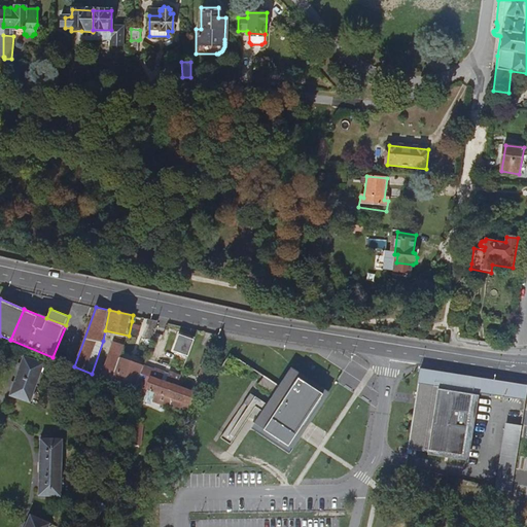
[(462,324),(463,316),(452,315),(451,323),(462,324)]
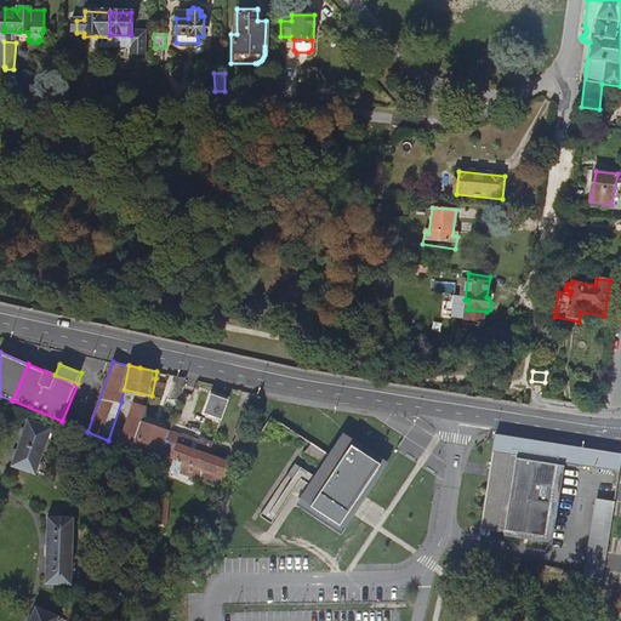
[(180,399),(187,379),(181,377),(178,383),(174,381),(171,389),(174,391),(172,397),(180,399)]
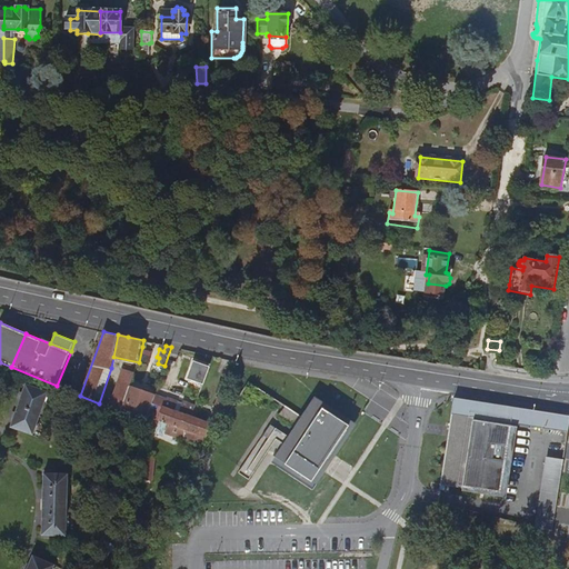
[(150,365),(153,349),(142,347),(139,362),(150,365)]
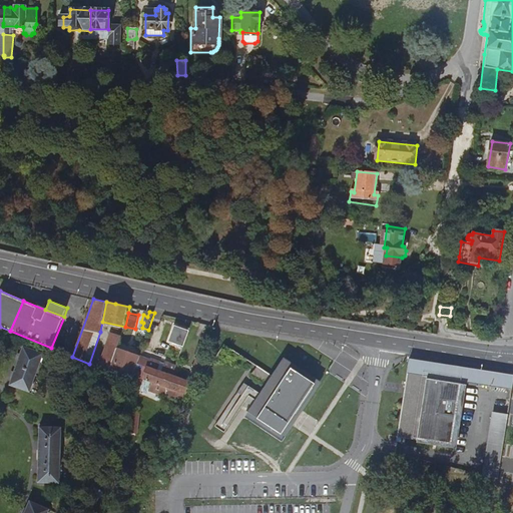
[(168,341),(183,346),(190,328),(174,323),(168,341)]
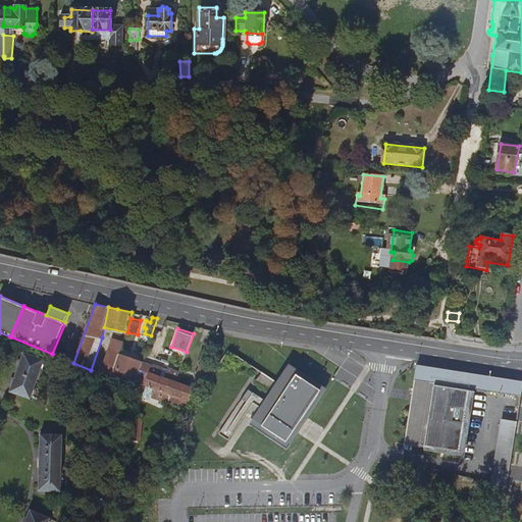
[(111,378),(119,355),(123,343),(113,341),(103,375),(111,378)]
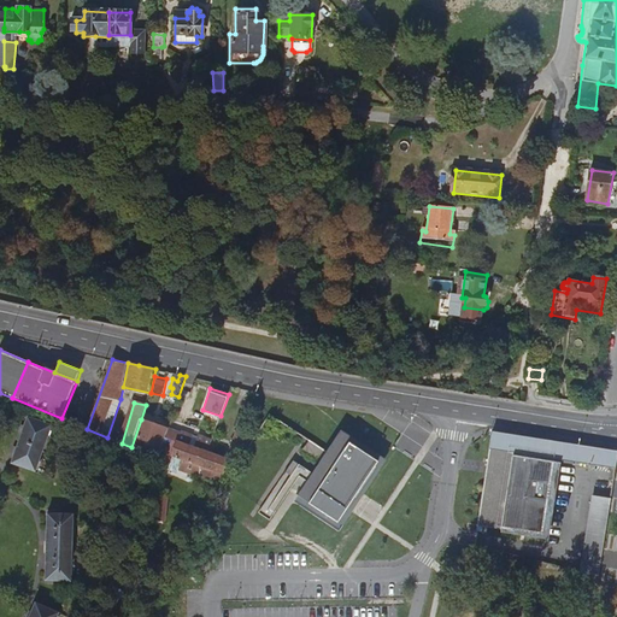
[(35,470),(52,425),(29,417),(12,462),(35,470)]
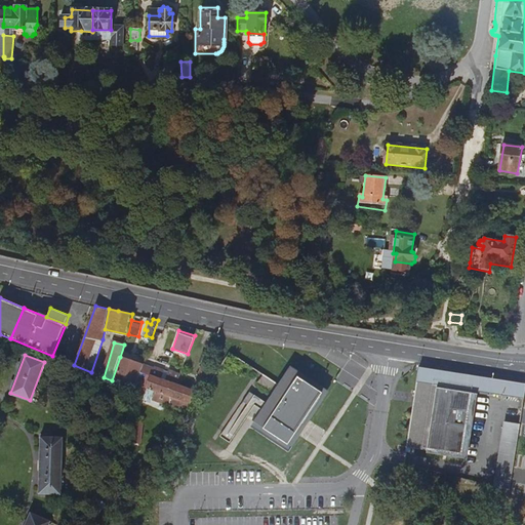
[(133,390),(134,391),(143,365),(120,357),(112,380),(133,390)]
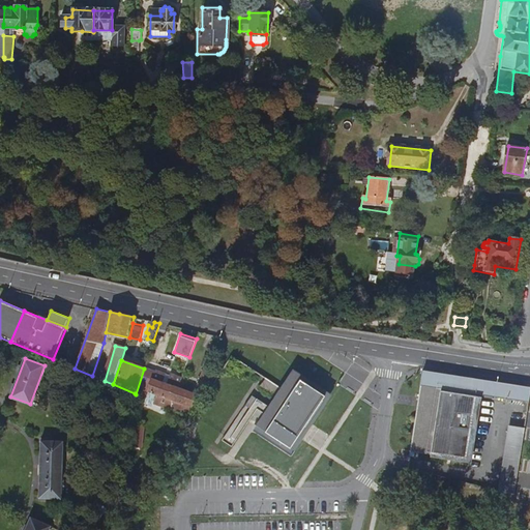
[(201,392),(210,370),(205,367),(197,390),(201,392)]
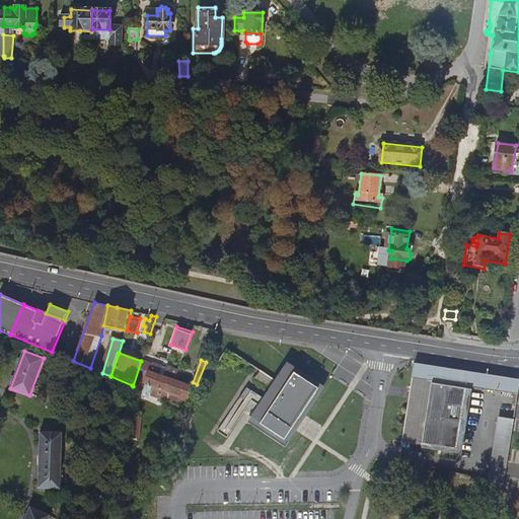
[(325,385),(286,360),(273,380),(258,370),(251,381),(266,389),(263,395),(247,385),(210,439),(227,449),(243,425),(282,448),(325,385)]
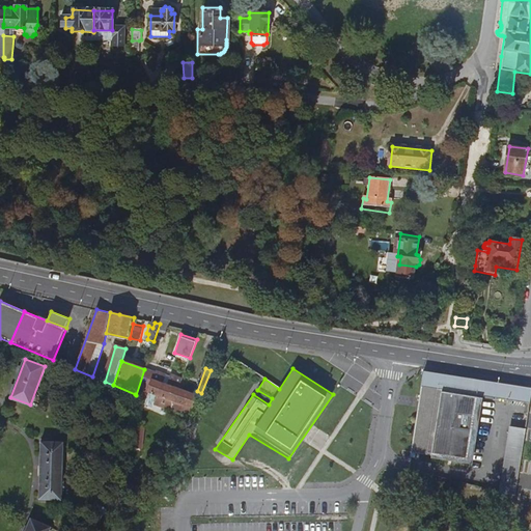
[(178,389),(183,379),(171,374),(170,378),(166,376),(166,375),(156,371),(156,373),(144,369),(136,395),(146,399),(149,389),(158,392),(155,400),(170,407),(171,404),(173,400),(174,400),(178,389)]
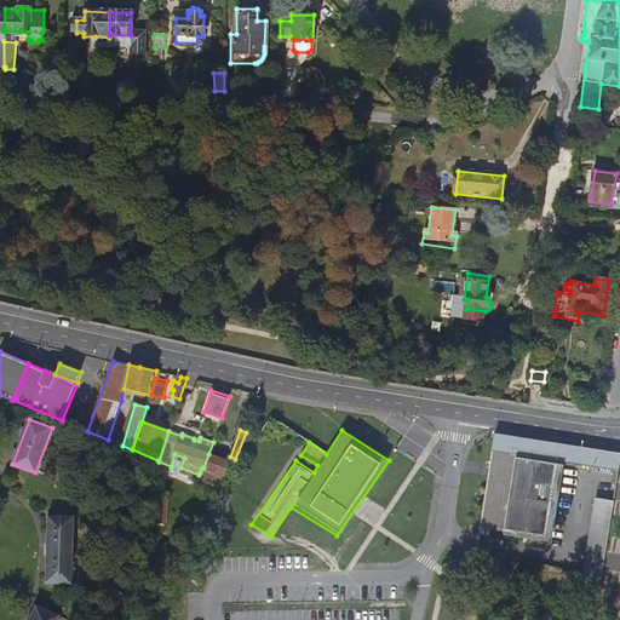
[(555,484),(558,460),(564,461),(567,445),(495,434),(481,526),(546,537),(552,501),(558,501),(561,486),(555,484)]
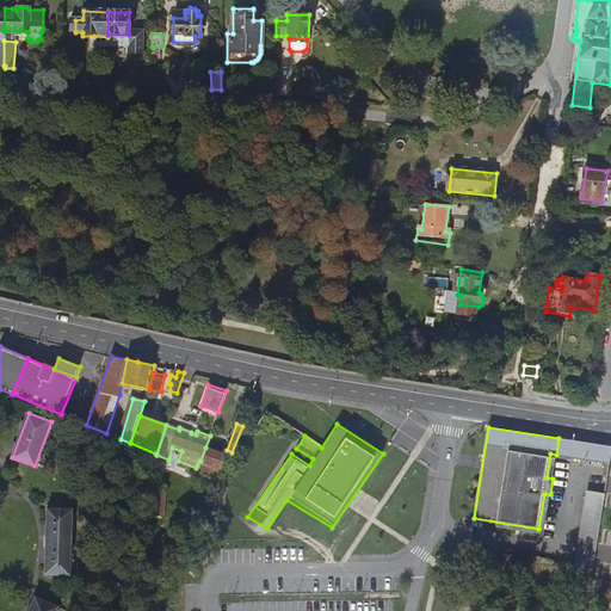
[(569,457),(572,440),(559,438),(556,455),(569,457)]
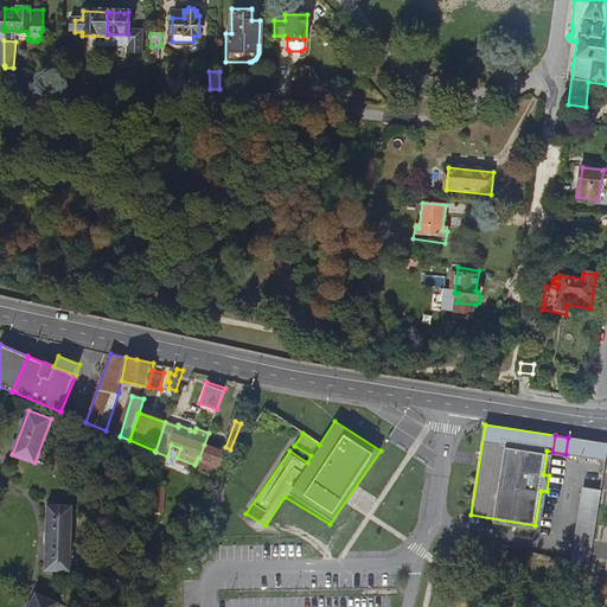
[(594,459),(598,442),(568,438),(566,454),(594,459)]
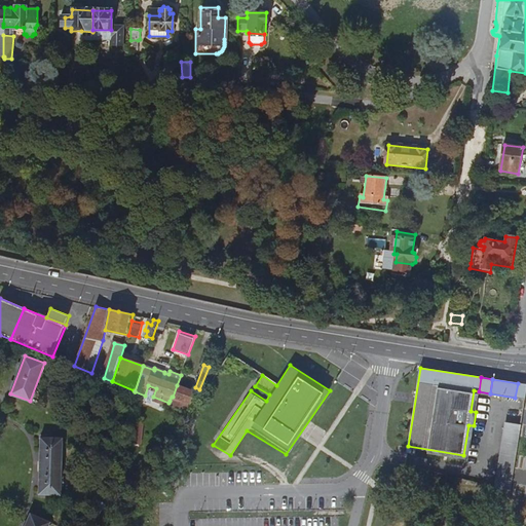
[(525,399),(525,396),(525,383),(518,383),(515,398),(525,399)]
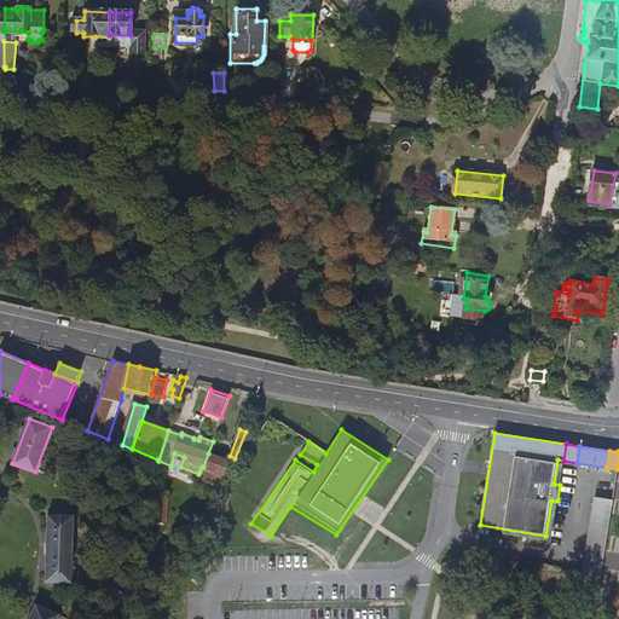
[(220,484),(229,461),(208,453),(203,467),(202,467),(200,472),(206,474),(204,478),(220,484)]
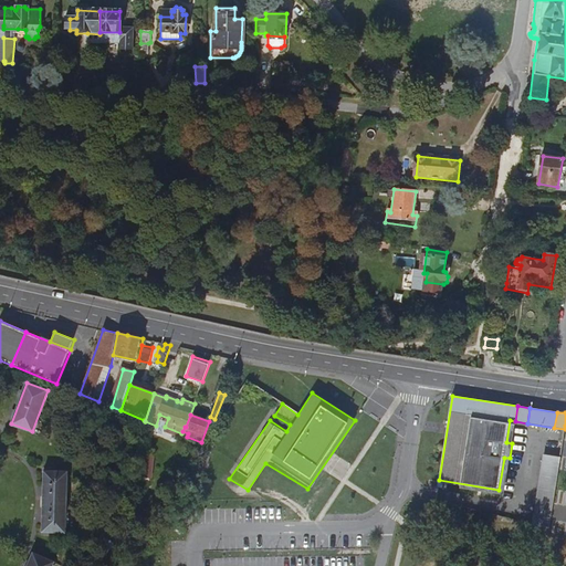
[(153,432),(156,426),(145,421),(144,420),(143,429),(153,432)]
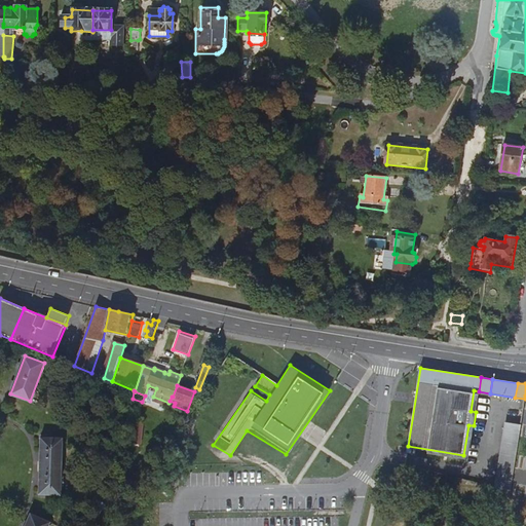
[(125,445),(141,448),(145,422),(129,420),(125,445)]
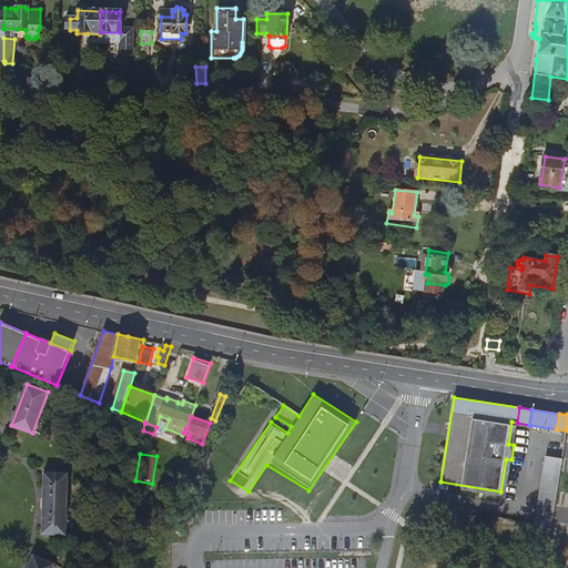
[(559,484),(564,458),(546,455),(535,526),(551,529),(559,484)]
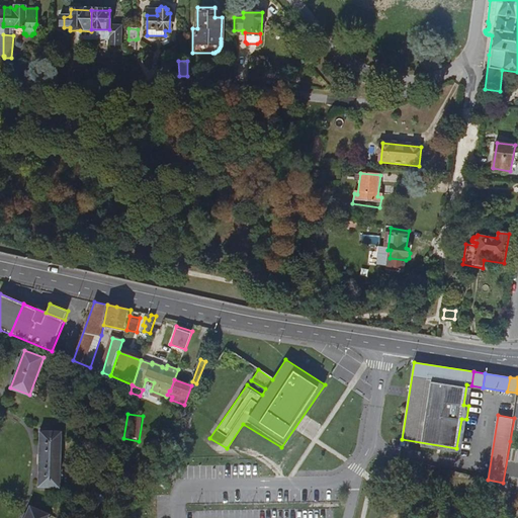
[(59,488),(61,432),(40,431),(38,487),(59,488)]
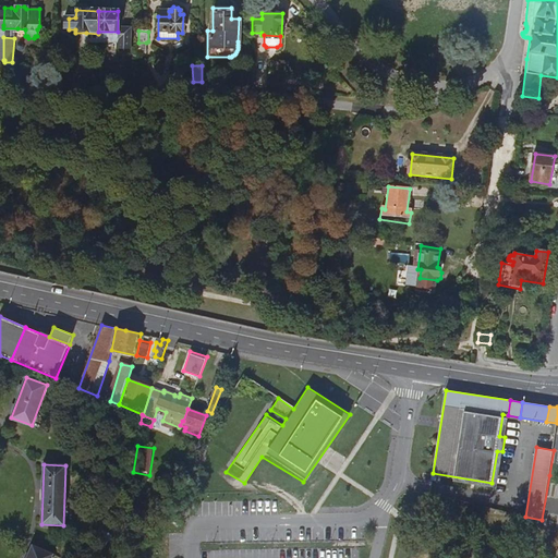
[(50,557),(52,554),(33,545),(26,557),(50,557)]
